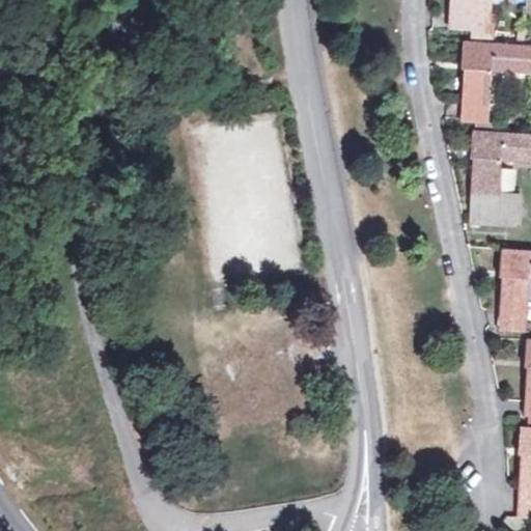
[(453,0),(452,28),(488,31),(491,0),(453,0)]
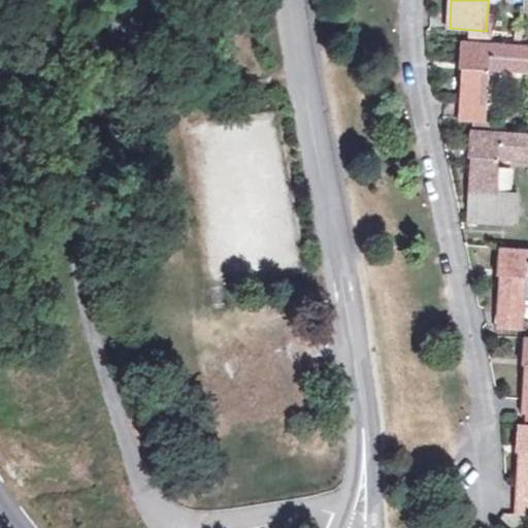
[(527,72),(527,44),(462,40),(460,67),(463,67),(459,120),(485,122),(489,71),(527,72)]
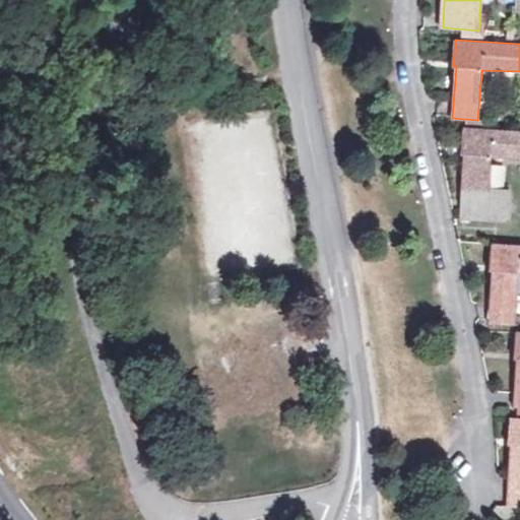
[(519,156),(519,131),(464,128),(462,153),(465,153),(460,208),(486,209),(492,155),(519,156)]
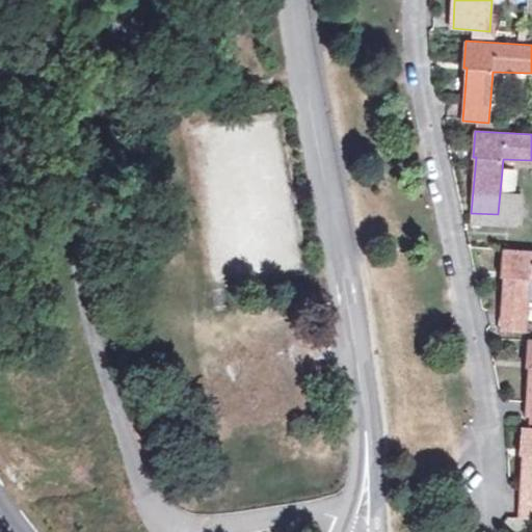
[(504,165),(505,196),(517,196),(517,165),(504,165)]
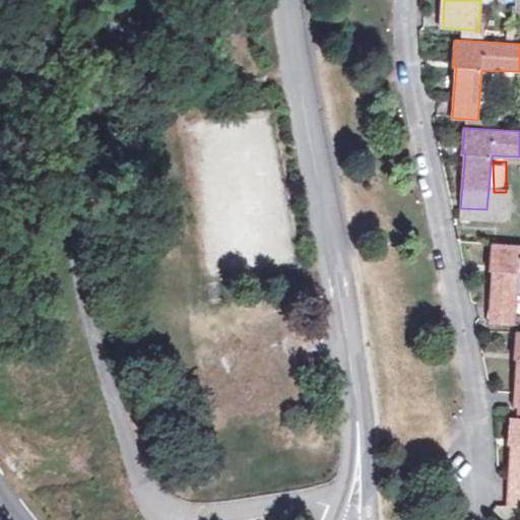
[(519,271),(519,244),(493,243),(491,269),(494,269),(490,322),(515,324),(519,272),(519,271)]
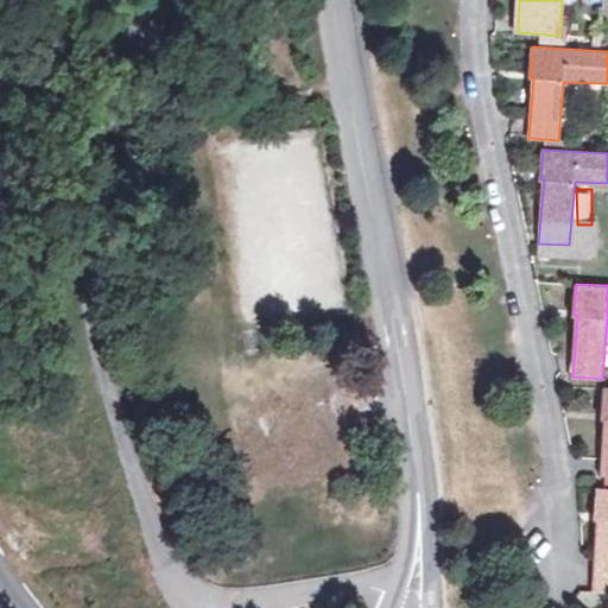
[(607,487),(597,487),(595,511),(595,520),(599,521),(593,590),(607,590),(607,487)]
